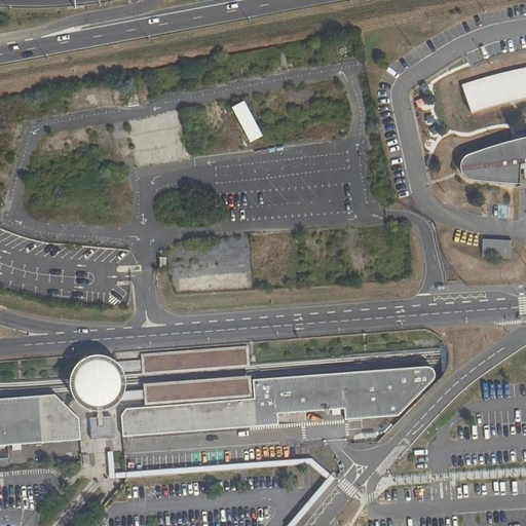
[(471,83),(462,86),(472,115),(479,112),(487,109),(493,108),(501,105),(508,104),(516,102),(522,100),(525,99),(525,68),(518,70),(503,73),(492,76),(480,80),(471,83)]
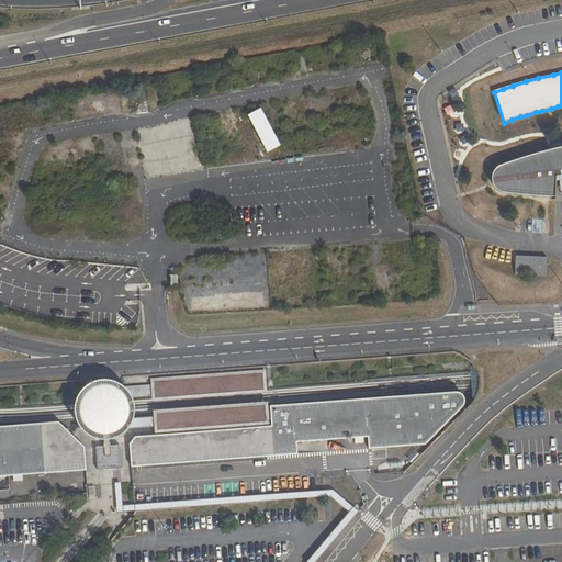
[(553,197),(554,198),(555,204),(561,202),(561,146),(536,154),(513,161),(497,167),(493,172),(492,179),(495,189),(502,192),(531,197),(553,197)]
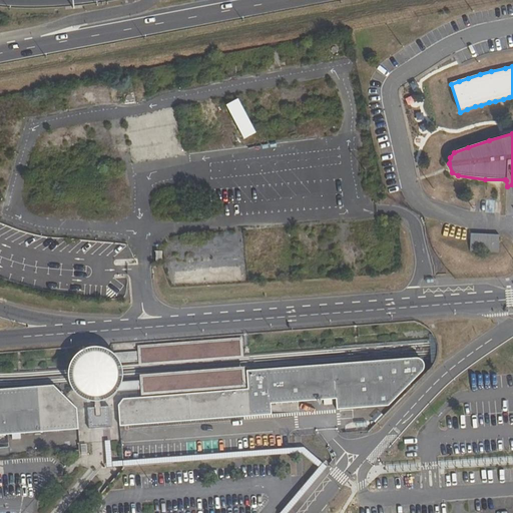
[(469,233),(468,251),(498,252),(499,234),(469,233)]
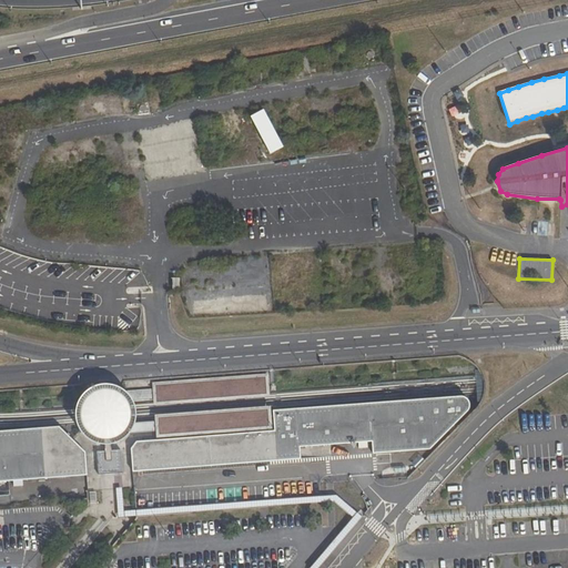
[(113,444),(121,440),(125,437),(130,433),(155,430),(155,437),(272,429),(271,406),(154,415),(154,422),(134,423),(135,418),(135,416),(135,409),(135,407),(133,403),(133,401),(153,399),(153,406),(270,396),(269,373),(152,383),(153,389),(125,391),(120,387),(115,385),(110,384),(105,384),(101,384),(98,385),(93,386),(89,388),(87,391),(82,394),(79,399),(77,404),(75,408),(75,411),(74,414),(74,415),(75,419),(75,422),(77,424),(78,427),(80,432),(82,434),(85,437),(89,439),(93,442),(99,444),(104,445),(105,450),(97,452),(99,475),(118,473),(122,473),(120,449),(111,450),(111,444),(113,444)]
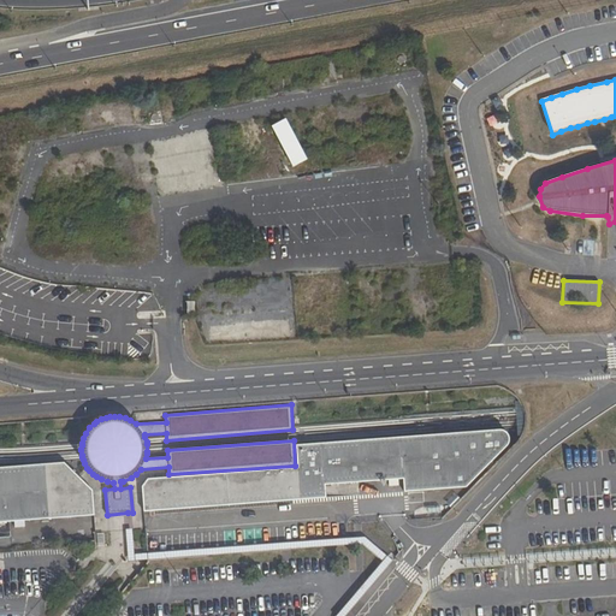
[(142,486),(143,511),(326,498),(325,485),(403,479),(404,492),(466,487),(508,445),(508,444),(509,442),(509,439),(509,436),(508,433),(505,432),(503,431),(501,430),(296,445),(297,467),(147,479),(142,486)]
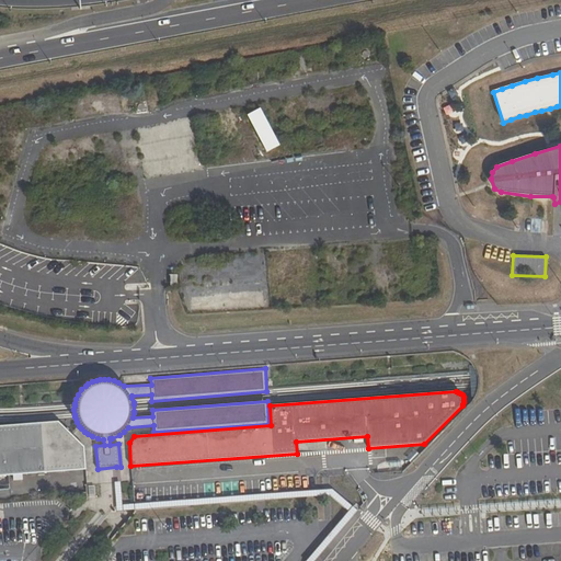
[(58,421),(0,425),(0,476),(86,469),(84,446),(58,421)]
